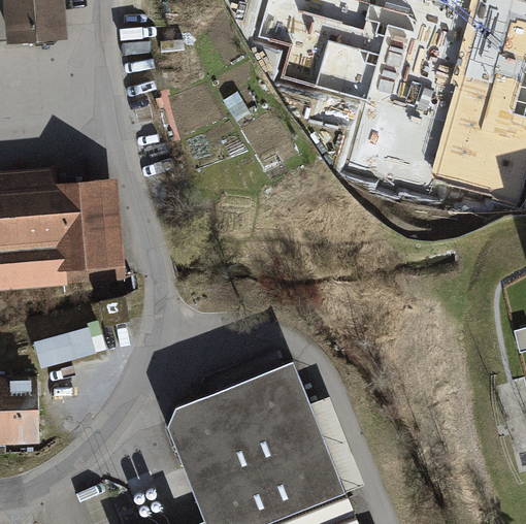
[(63,0),(0,0),(0,47),(7,46),(7,52),(36,50),(67,47),(63,0)]
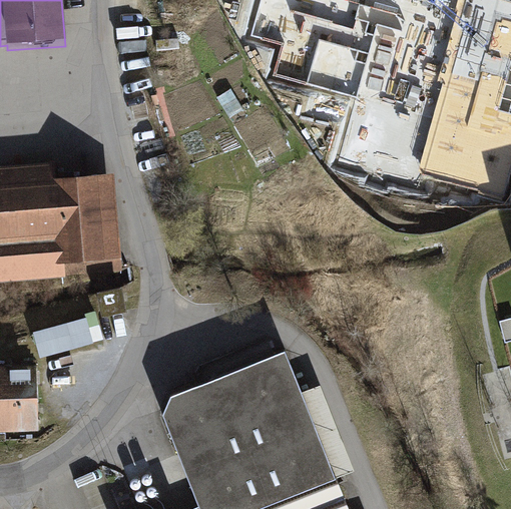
[(416,0),(456,9),(458,0),(416,0)]
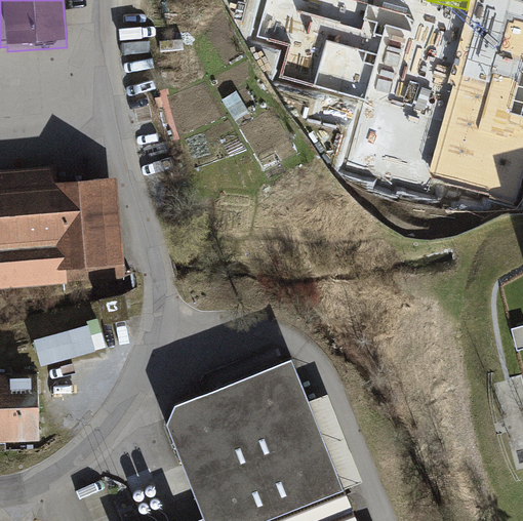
[(335,24),(317,105),(446,134),(466,53),(335,24)]
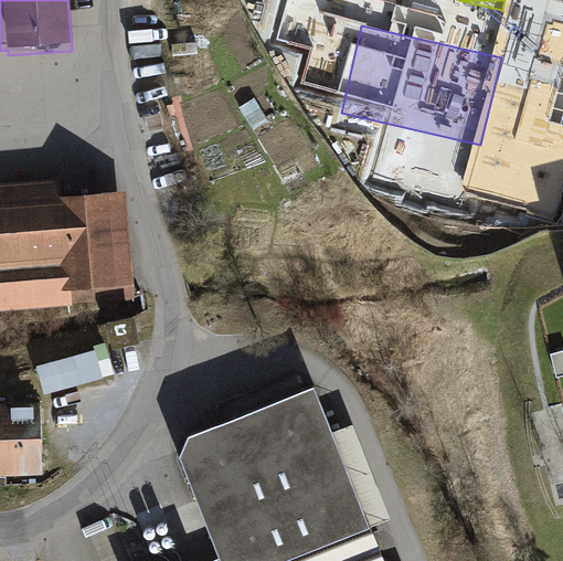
[(562,54),(546,140),(562,143),(562,54)]
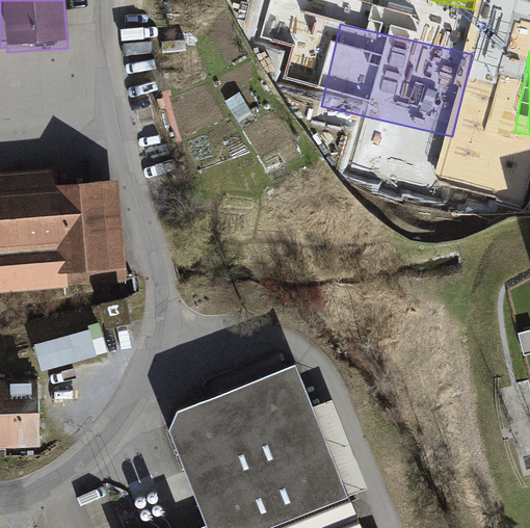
[(54,173),(0,176),(0,292),(127,283),(118,180),(55,185),(54,173)]
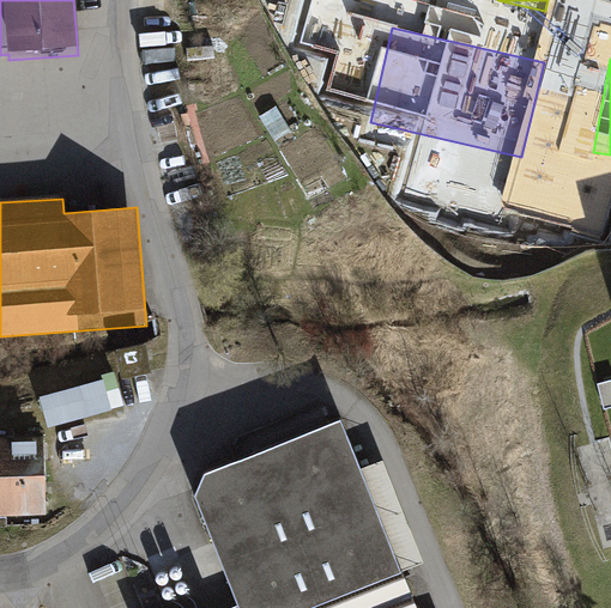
[(101,381),(37,399),(47,430),(110,412),(101,381)]
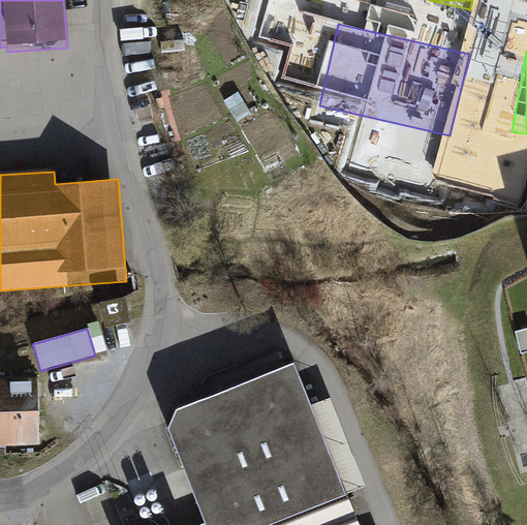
[(526,331),(515,334),(520,356),(526,353),(526,331)]
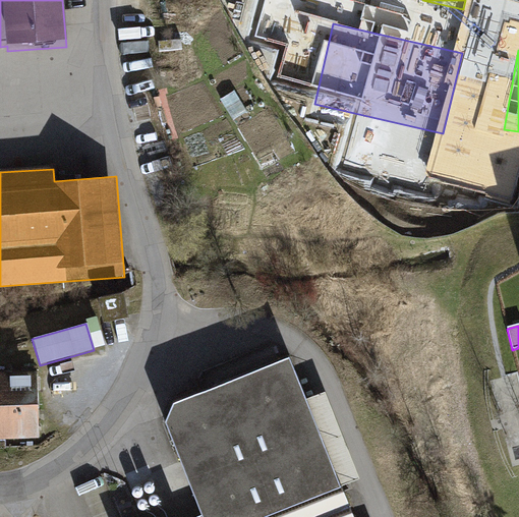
[(173,402),(163,423),(199,514),(193,516),(350,516),(286,357),(173,402)]
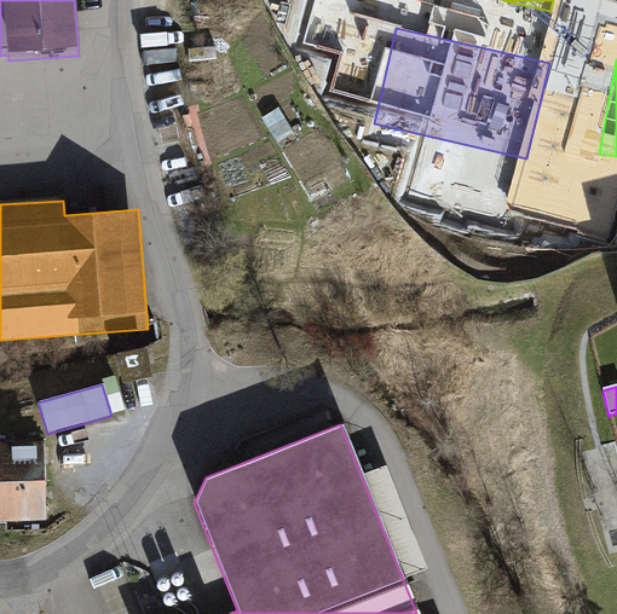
[(0,525),(45,523),(42,445),(0,445),(0,525)]
